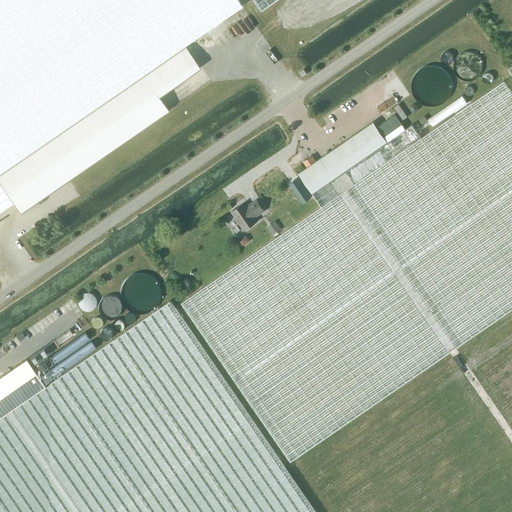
[(0,0),(0,211),(13,203),(21,213),(169,110),(159,95),(200,67),(185,45),(242,6),(237,0),(0,0)]
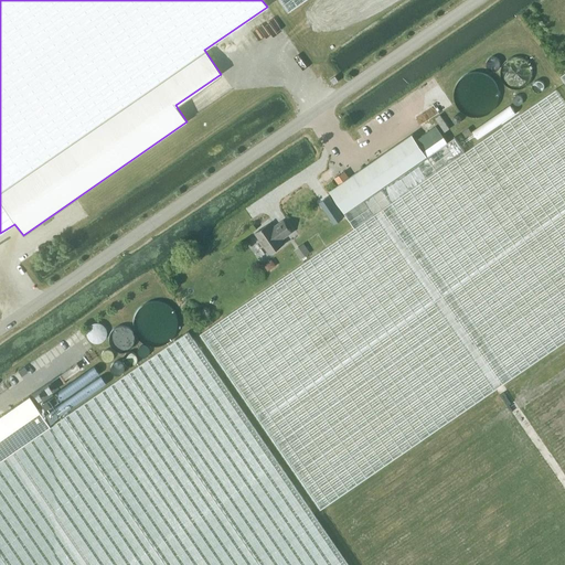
[(280,0),(289,11),(305,0),(280,0)]
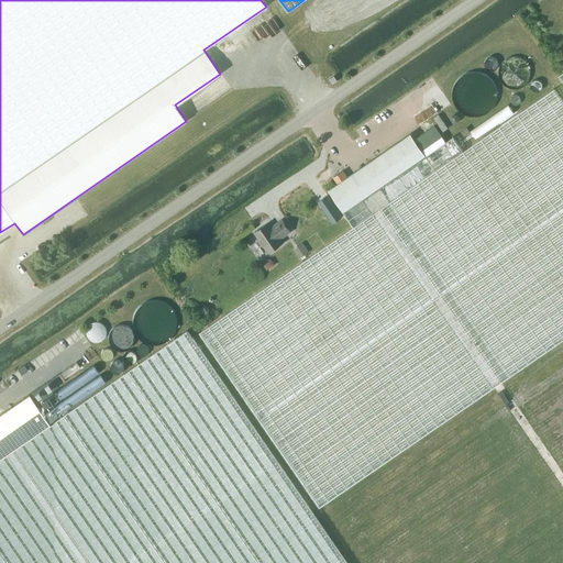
[(334,75),(329,79),(332,84),(338,80),(334,75)]
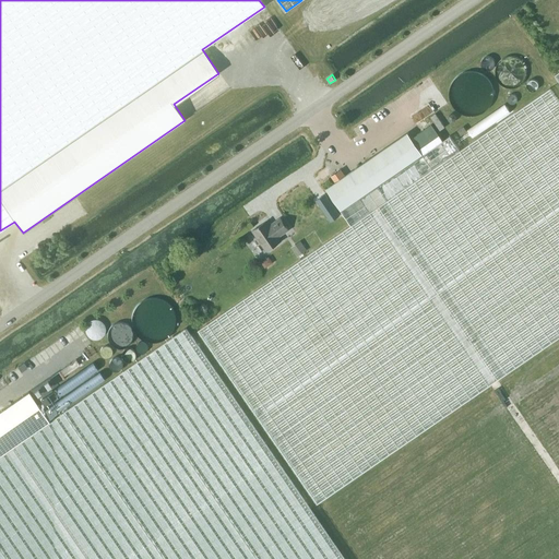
[(352,225),(198,330),(318,503),(558,336),(558,100),(550,88),(460,150),(450,135),(442,141),(431,125),(412,138),(407,132),(343,177),(333,183),(326,188),(352,225)]
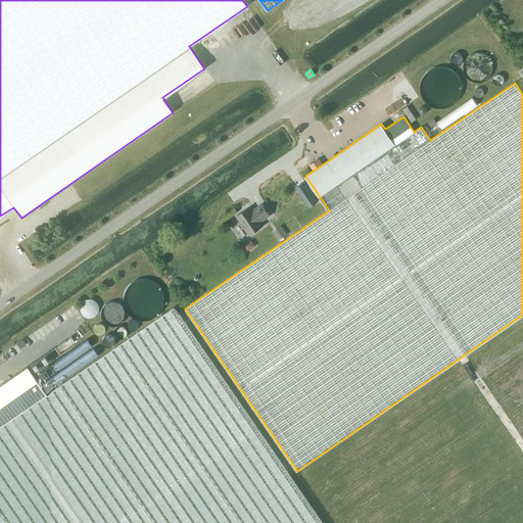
[(408,106),(402,109),(412,122),(416,119),(408,106)]
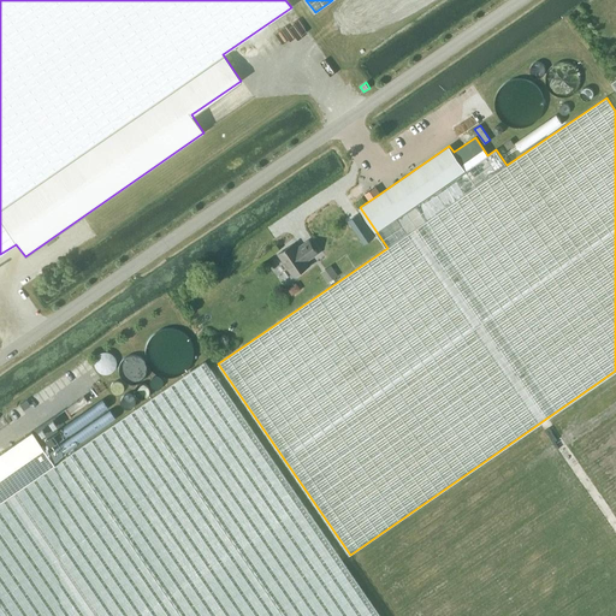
[(351,226),(363,244),(374,237),(361,219),(351,226)]
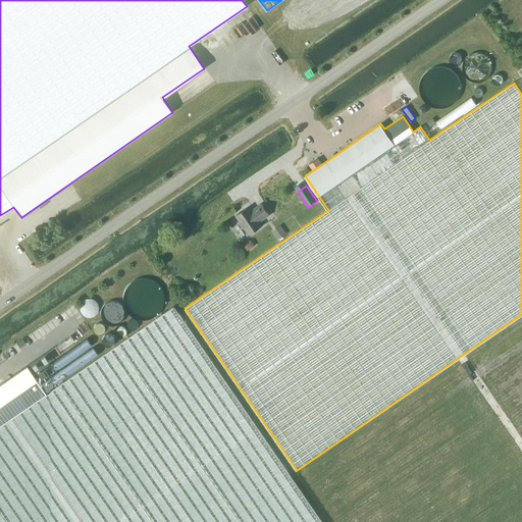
[(260,221),(269,214),(262,204),(252,210),(250,206),(236,215),(249,235),(262,224),(260,221)]
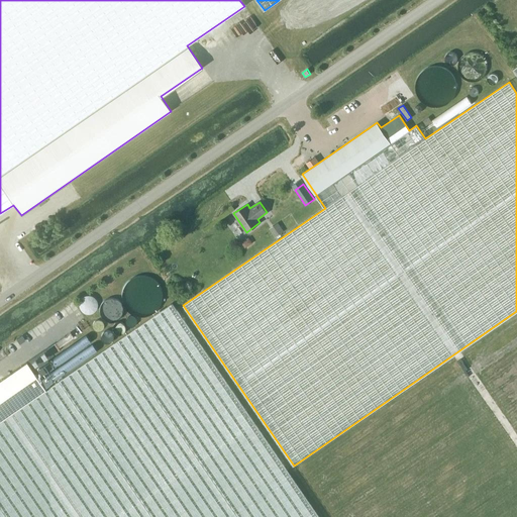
[(46,226),(40,218),(30,226),(36,234),(46,226)]
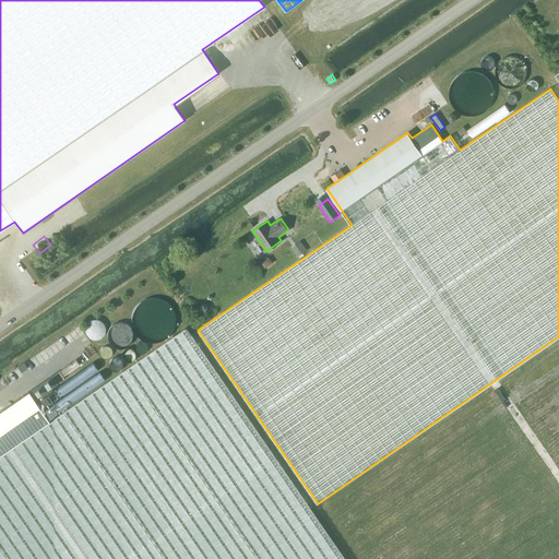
[(307,250),(300,240),(290,247),(297,257),(307,250)]
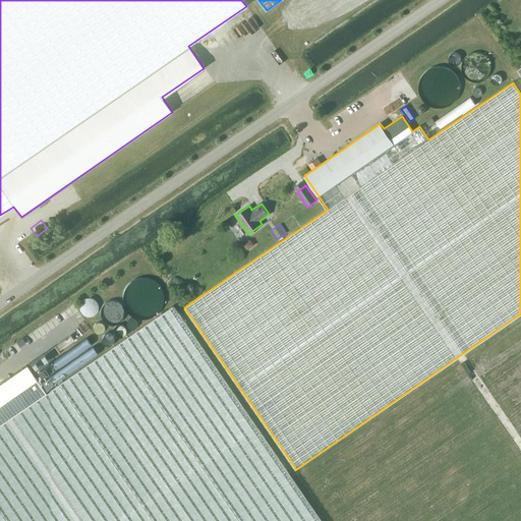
[(252,237),(245,242),(248,246),(255,242),(252,237)]
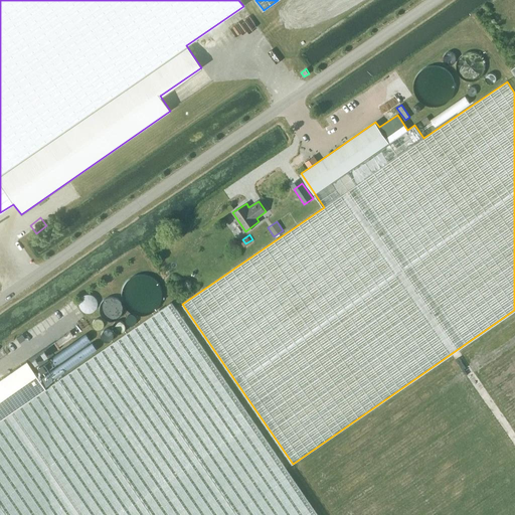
[(317,514),(171,302),(99,351),(45,388),(40,380),(26,361),(0,378),(0,514),(317,514)]
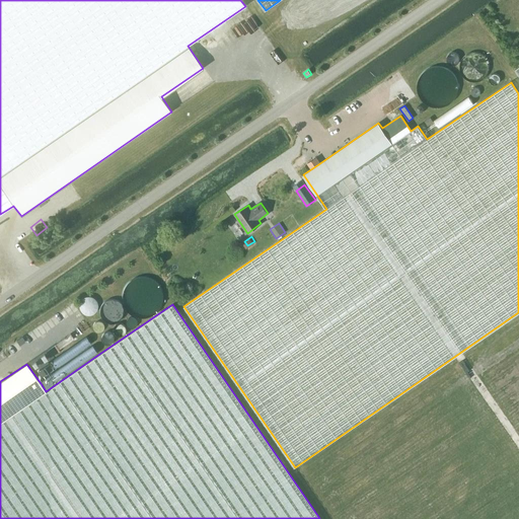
[(56,344),(60,349),(74,339),(70,334),(56,344)]
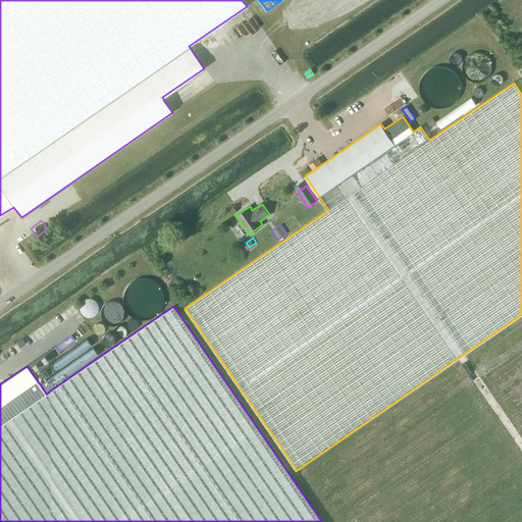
[(20,347),(25,344),(22,338),(17,343),(20,347)]
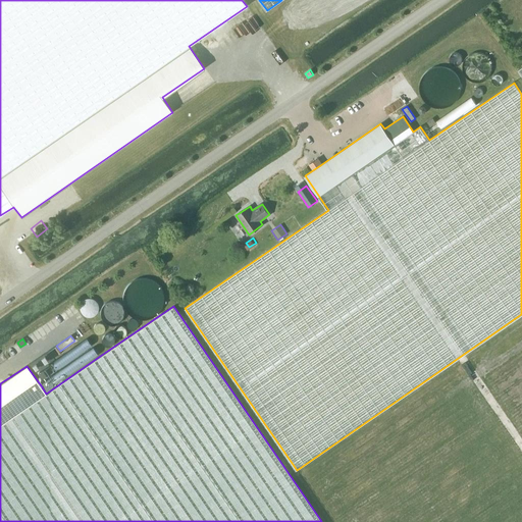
[(521,350),(489,371),(521,423),(521,350)]
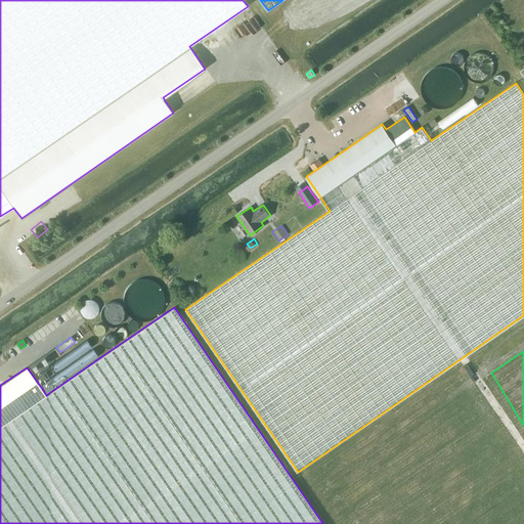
[(29,365),(40,382),(46,377),(43,372),(50,367),(48,364),(54,359),(49,352),(29,365)]
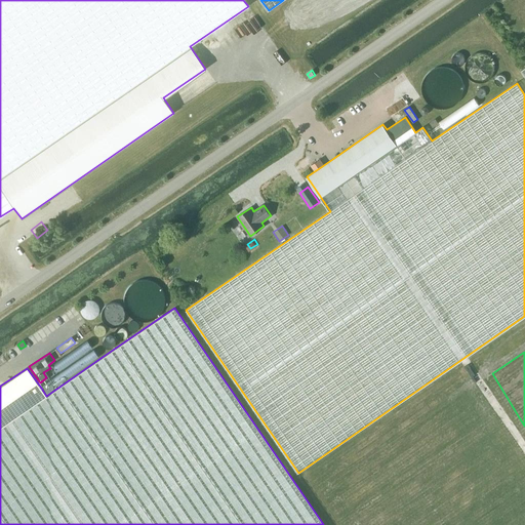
[(55,388),(49,379),(41,386),(46,394),(55,388)]
